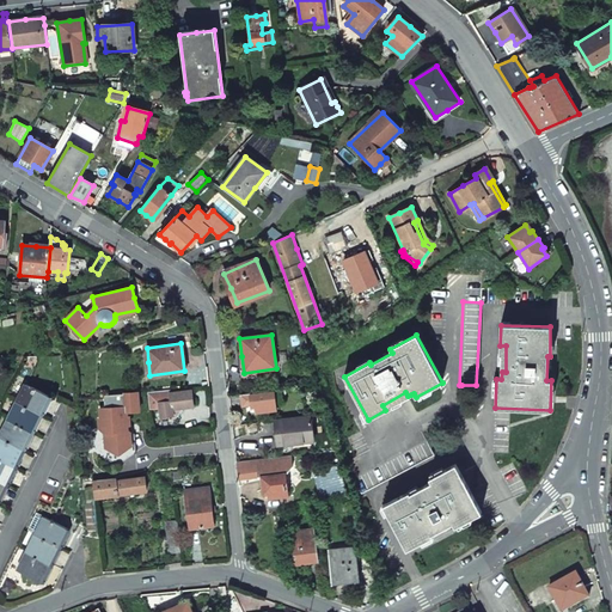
[(26,385),(0,439),(0,496),(49,397),(26,385)]
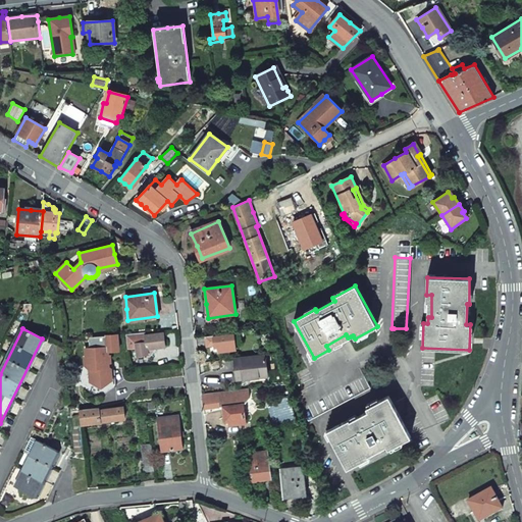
[(145,332),(125,335),(126,351),(136,349),(137,356),(147,355),(147,357),(150,356),(154,351),(154,349),(164,347),(164,341),(163,333),(145,335),(145,332)]
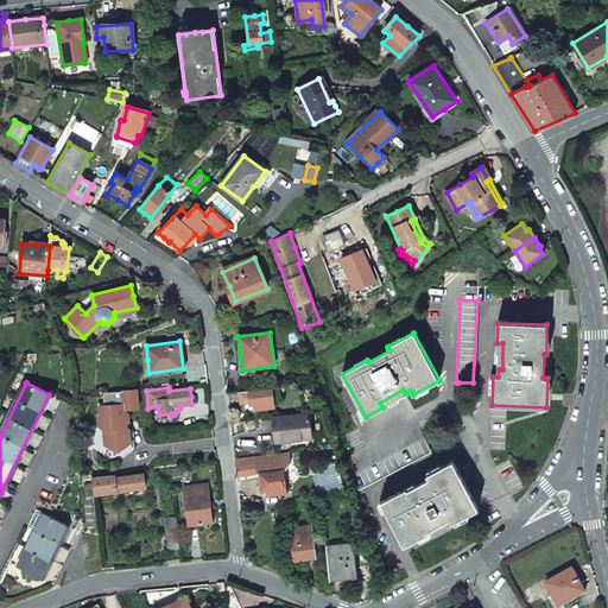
[(277,388),(240,393),(241,399),(241,404),(251,403),(251,405),(254,405),(254,410),(274,407),(273,400),(278,400),(277,388)]
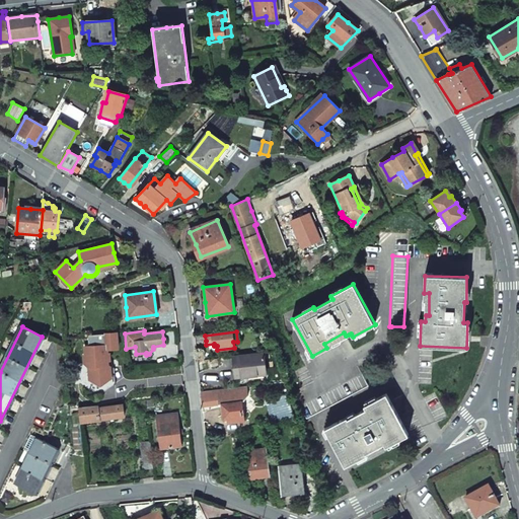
[(118,350),(117,335),(104,336),(104,337),(105,352),(106,351),(118,350)]
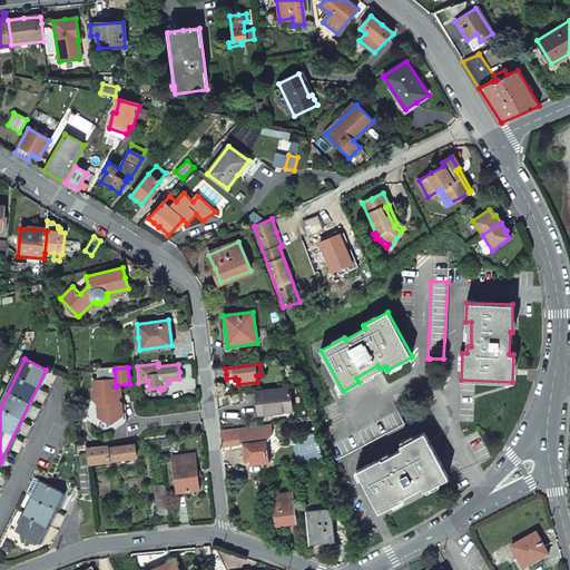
[(115,370),(97,371),(97,382),(92,382),(94,392),(91,392),(92,401),(97,405),(98,419),(110,423),(123,418),(121,405),(119,403),(118,397),(120,397),(120,394),(120,390),(118,391),(117,385),(116,386),(115,370)]
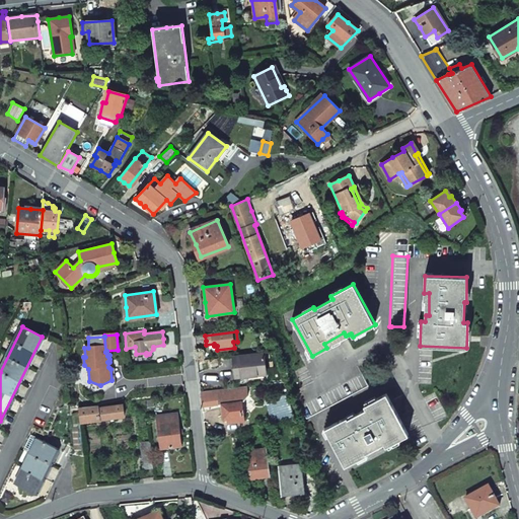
[(263,354),(233,358),(234,367),(235,377),(266,373),(263,354)]
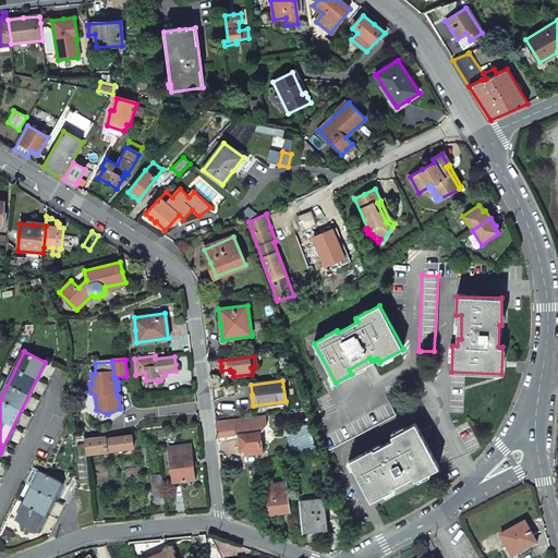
[(120,409),(108,414),(111,422),(123,415),(122,399),(121,397),(119,397),(120,409)]
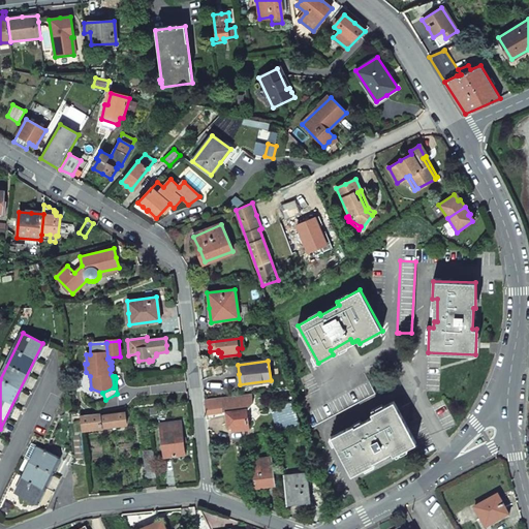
[(247,409),(253,404),(251,394),(205,400),(207,415),(225,412),(226,419),(227,427),(231,427),(232,431),(249,429),(246,409),(247,409)]
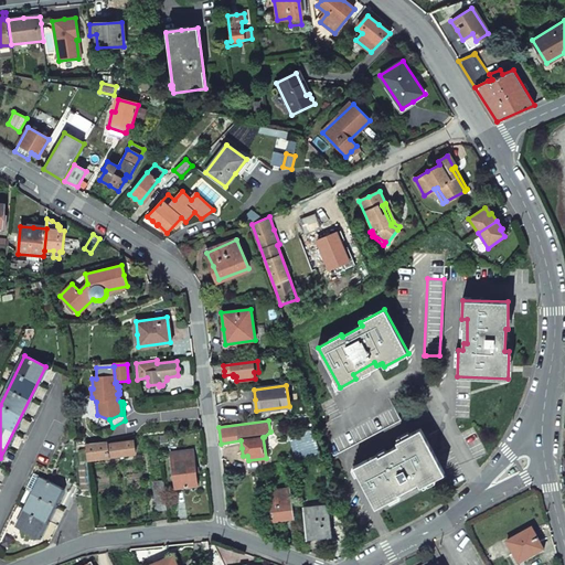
[(371,458),(354,467),(375,507),(400,496),(398,492),(407,488),(418,482),(420,486),(445,472),(420,428),(396,441),(398,445),(393,448),(394,451),(373,462),(371,458)]
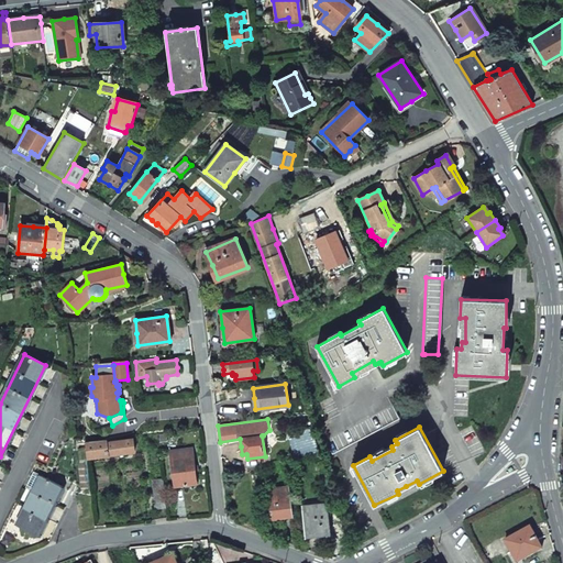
[(106,440),(86,442),(87,457),(134,453),(133,440),(106,443),(106,440)]
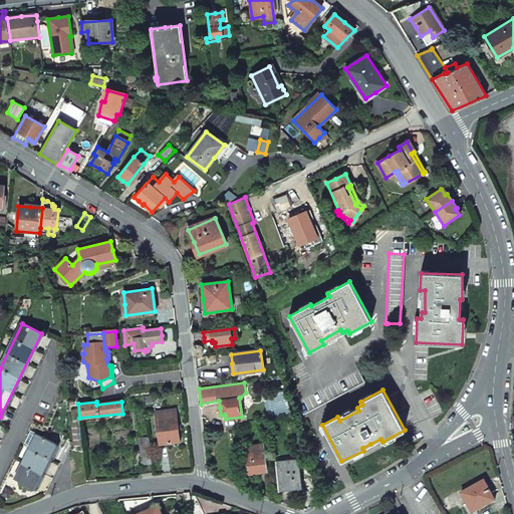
[(178,426),(176,411),(156,413),(159,444),(179,442),(178,426)]
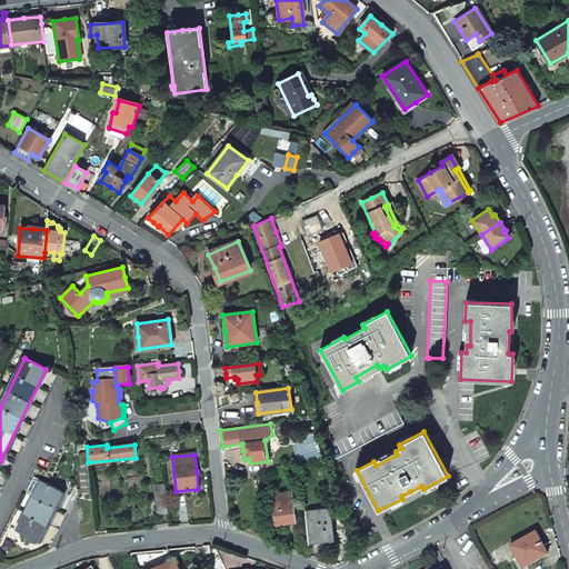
[(41,480),(17,531),(39,541),(63,491),(41,480)]
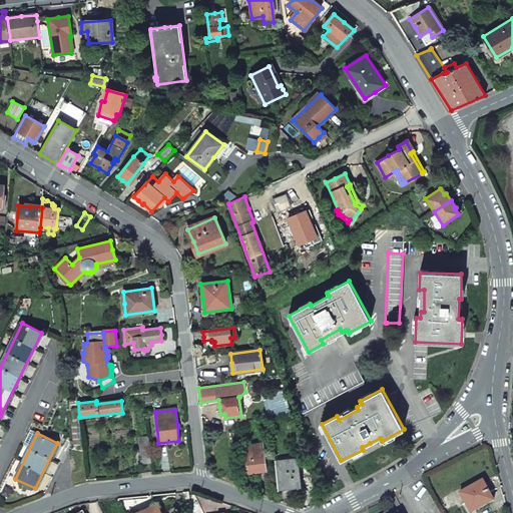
[(148,436),(138,437),(141,464),(146,464),(151,464),(148,436)]
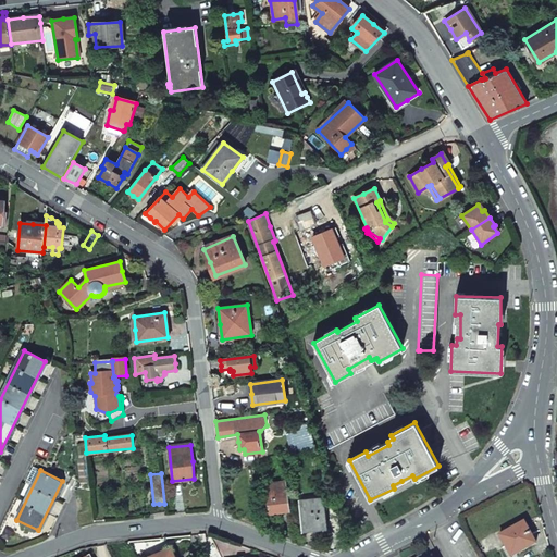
[(285,481),(264,484),(269,514),(279,511),(288,510),(285,481)]
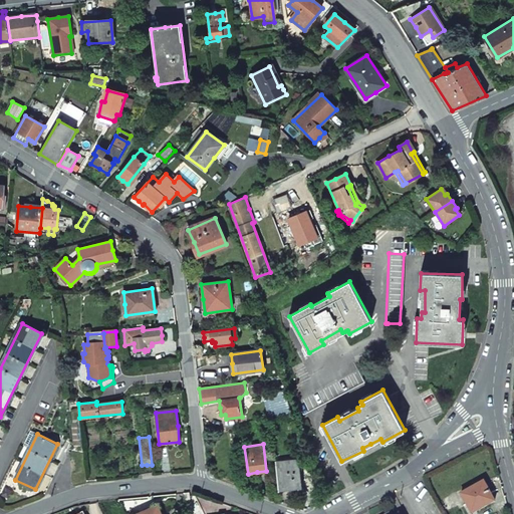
[(124,459),(115,460),(117,473),(126,471),(124,459)]
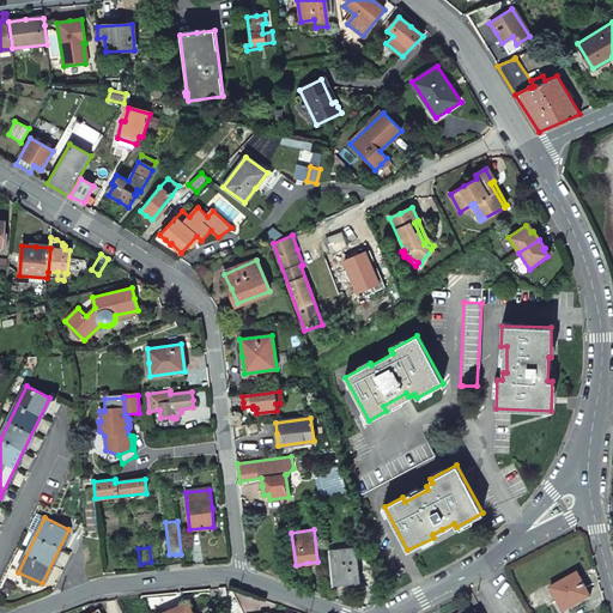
[(354,547),(328,551),(332,581),(344,578),(345,583),(345,586),(347,587),(349,587),(353,586),(359,586),(354,547)]
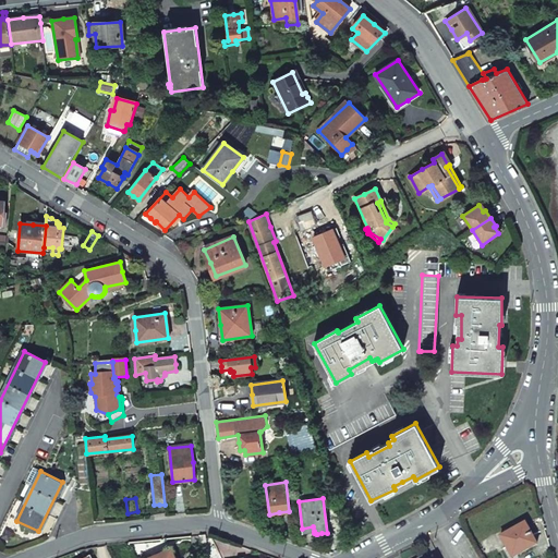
[(524,524),(499,537),(505,548),(502,549),(507,557),(517,557),(518,557),(518,555),(535,545),(530,534),(524,524)]
